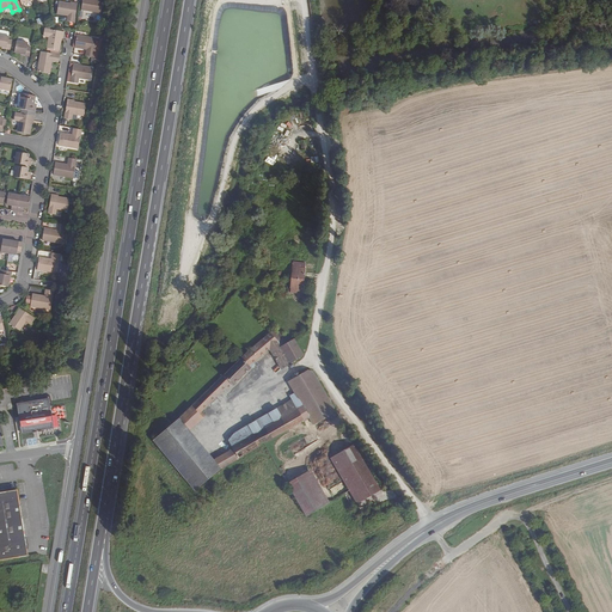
[(83,0),(81,11),(102,13),(103,0),(83,0)]
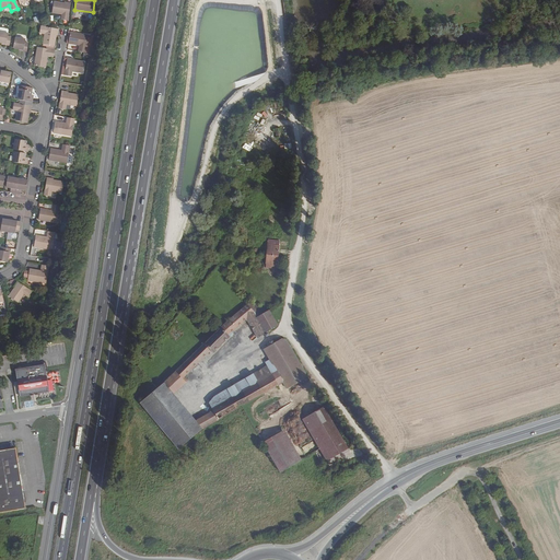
[(65,2),(63,3),(54,2),(51,2),(50,6),(54,6),(53,13),(62,15),(61,20),(68,21),(71,3),(65,2)]
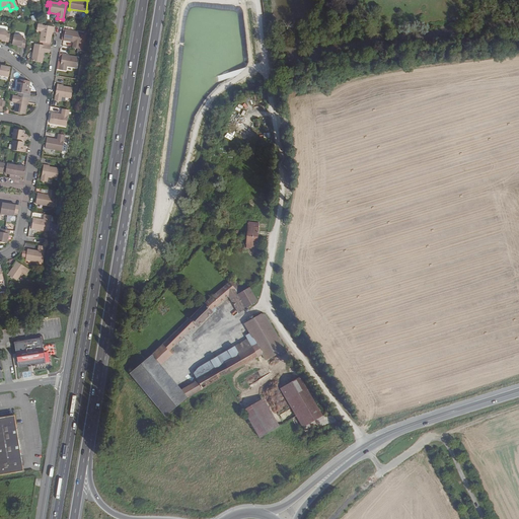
[(53,33),(54,27),(38,25),(36,31),(42,32),(40,42),(50,43),(52,33),(53,33)]
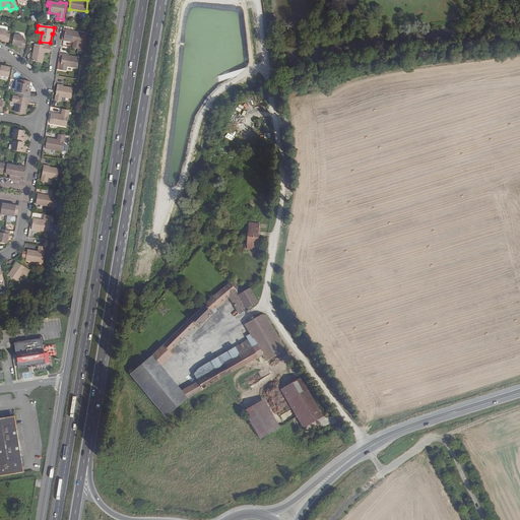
[(0,29),(0,40),(2,41),(6,41),(5,43),(8,43),(10,35),(7,34),(7,31),(0,29)]
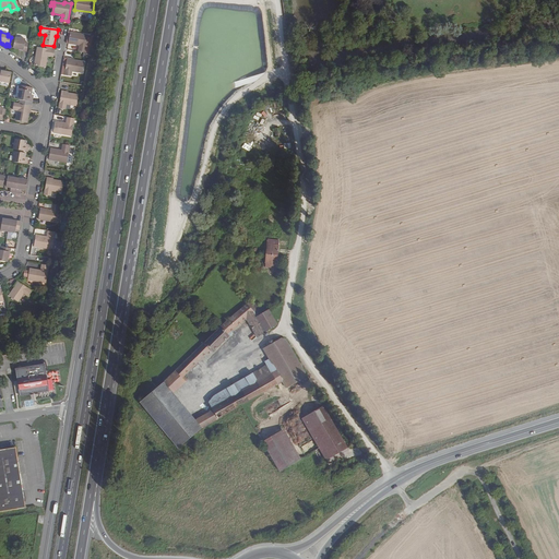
[(68,44),(79,46),(79,52),(85,54),(91,54),(93,38),(88,37),(88,36),(70,33),(68,44)]
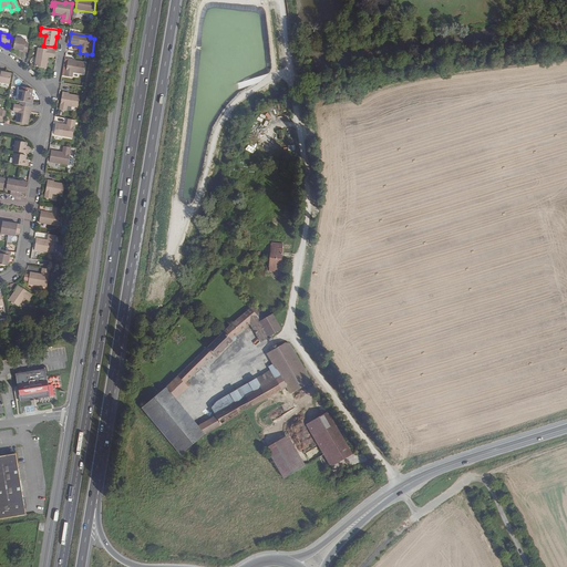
[(16,39),(13,50),(20,51),(23,51),(23,53),(27,53),(29,44),(26,43),(26,40),(16,39)]
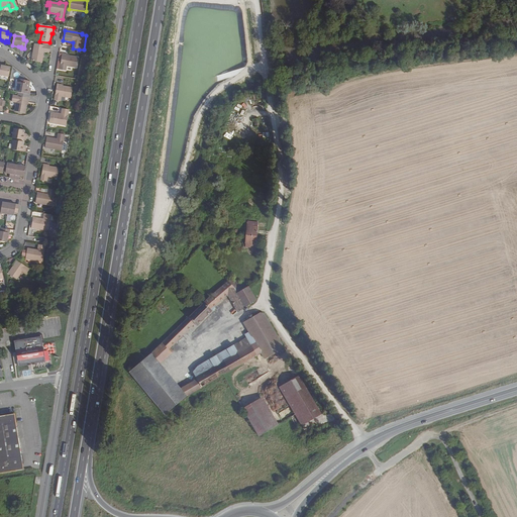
[(49,54),(50,46),(42,45),(34,44),(31,61),(42,63),(43,53),(49,54)]
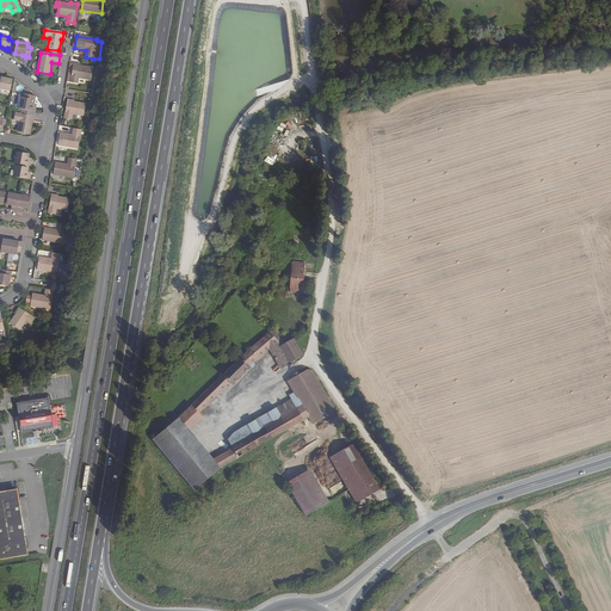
[(80,66),(80,65),(74,63),(71,82),(78,84),(79,79),(90,80),(92,68),(80,66)]
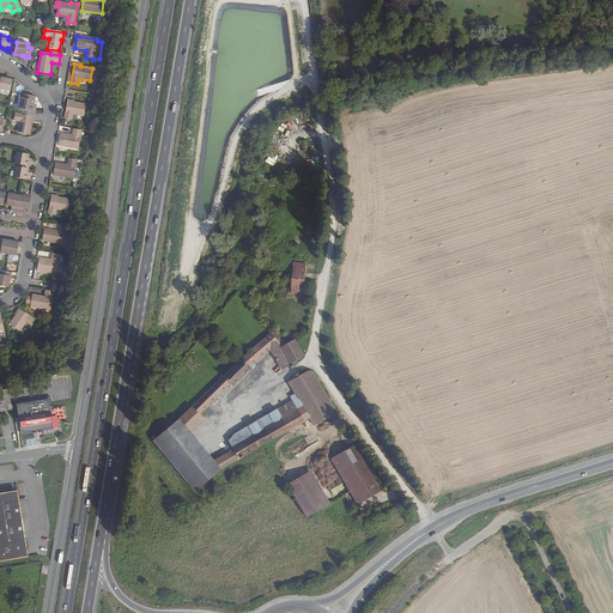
[(0,89),(11,91),(11,90),(12,82),(12,80),(1,78),(1,77),(0,77),(0,89)]
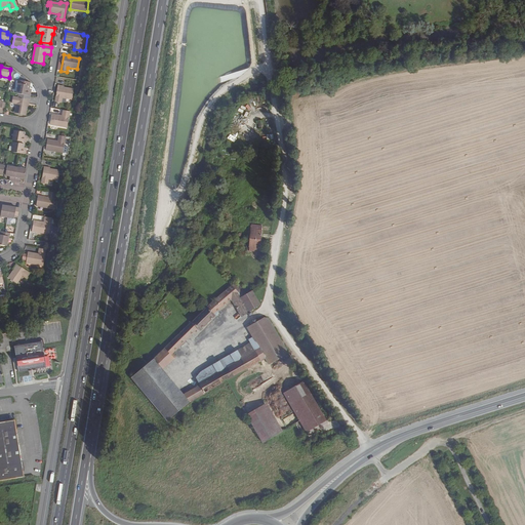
[(30,83),(18,81),(17,84),(18,84),(16,94),(19,94),(30,96),(31,92),(28,91),(29,89),(30,83)]
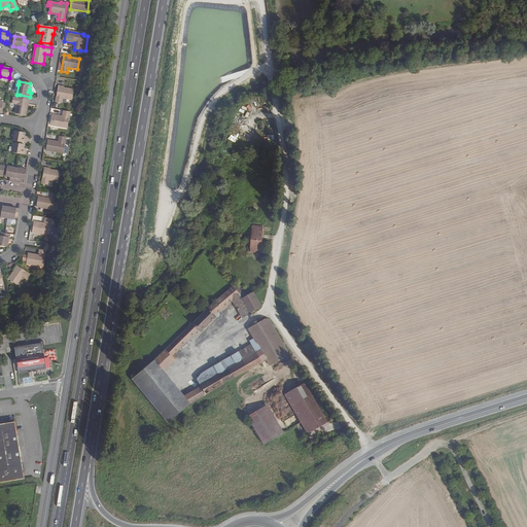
[(64,88),(59,86),(56,102),(62,103),(63,99),(72,100),(74,90),(64,88)]
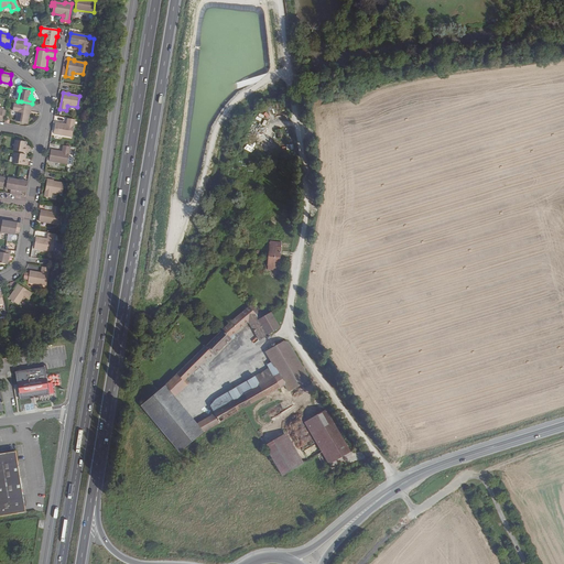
[(30,115),(32,104),(21,101),(20,106),(14,105),(13,110),(19,111),(17,122),(28,125),(30,114),(30,115)]
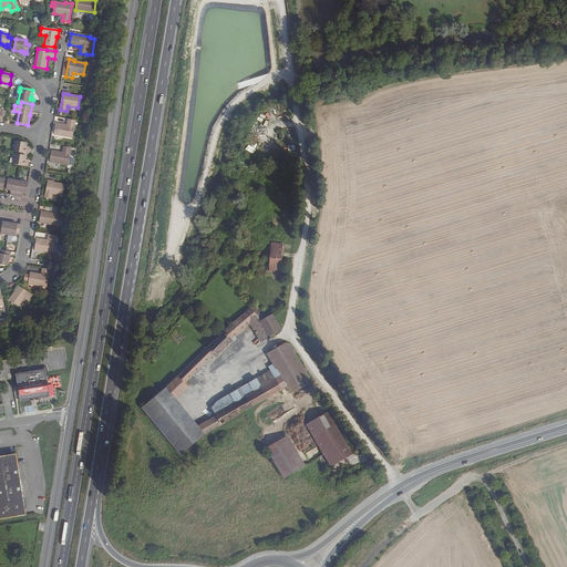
[(54,135),(72,138),(75,121),(68,120),(66,125),(57,124),(54,135)]
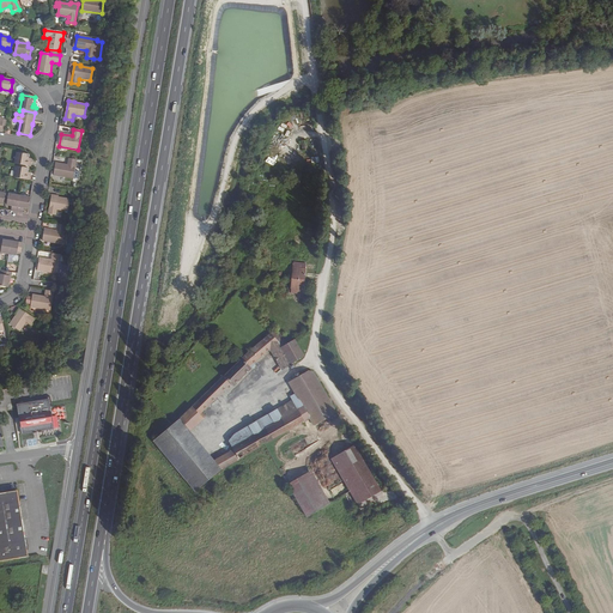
[(29,156),(17,153),(14,164),(30,167),(31,162),(28,162),(29,159),(29,156)]
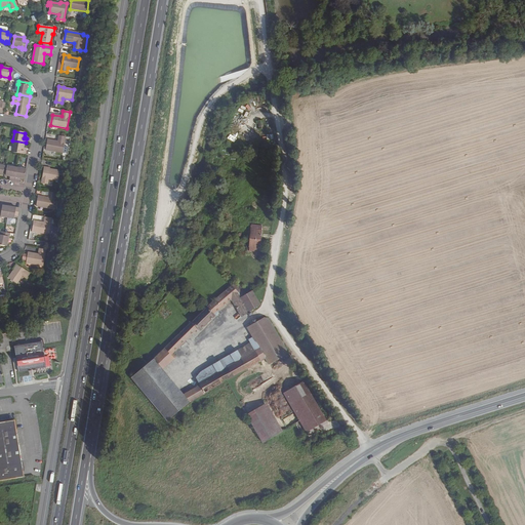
[(46,151),(63,153),(66,137),(58,136),(57,142),(47,139),(46,151)]
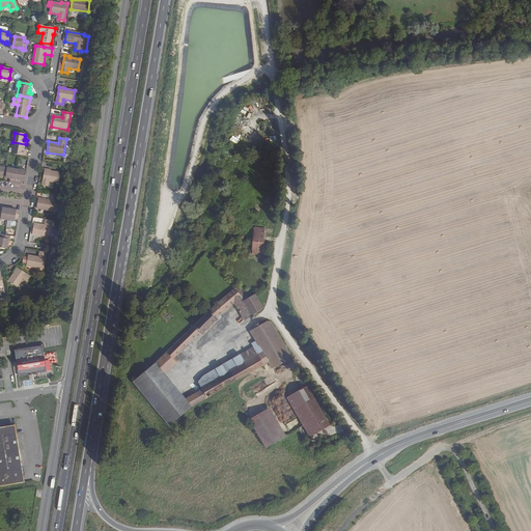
[(25,146),(14,144),(11,155),(20,156),(25,157),(26,157),(26,152),(24,151),(24,149),(25,146)]
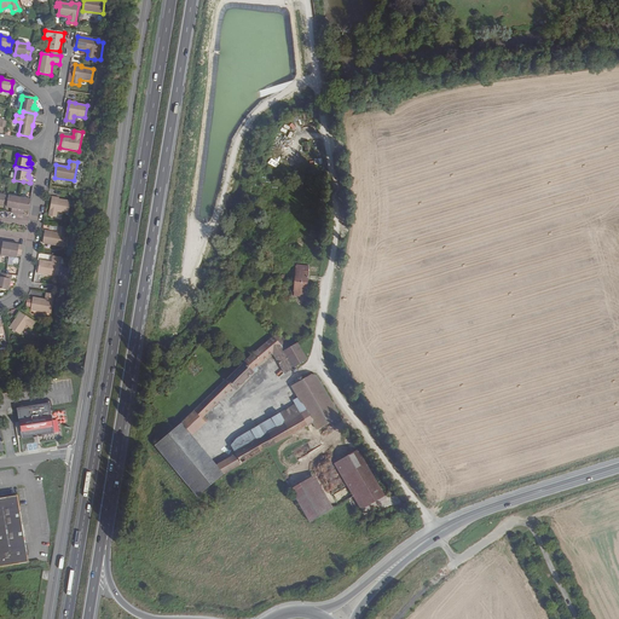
[(6,208),(12,208),(11,213),(17,214),(19,197),(9,196),(6,208)]
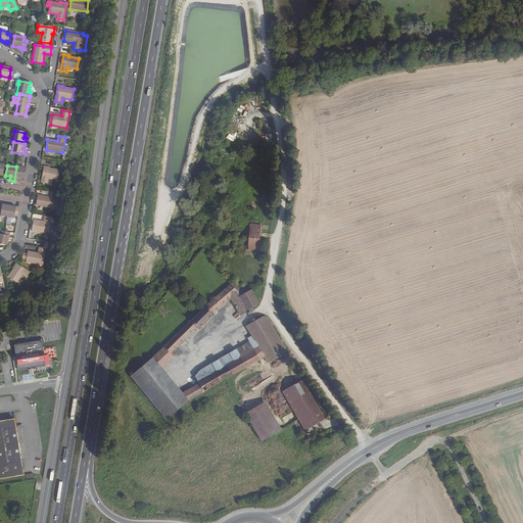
[(26,169),(16,167),(14,181),(19,182),(19,178),(25,179),(26,169)]
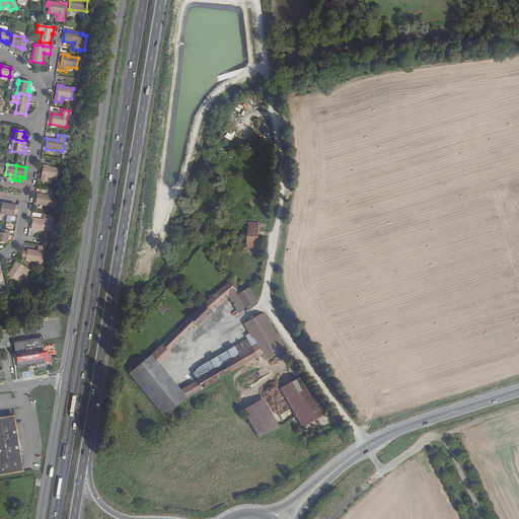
[(50,167),(50,166),(44,165),(41,181),(47,182),(48,177),(57,179),(59,168),(50,167)]
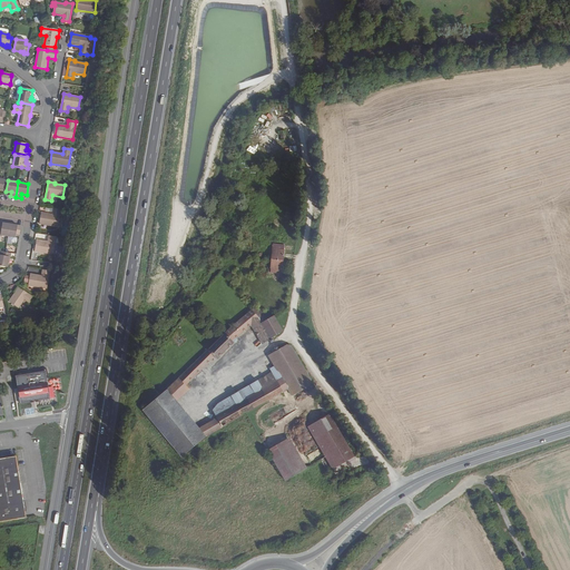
[(39,225),(58,227),(60,209),(53,208),(52,215),(41,213),(39,225)]
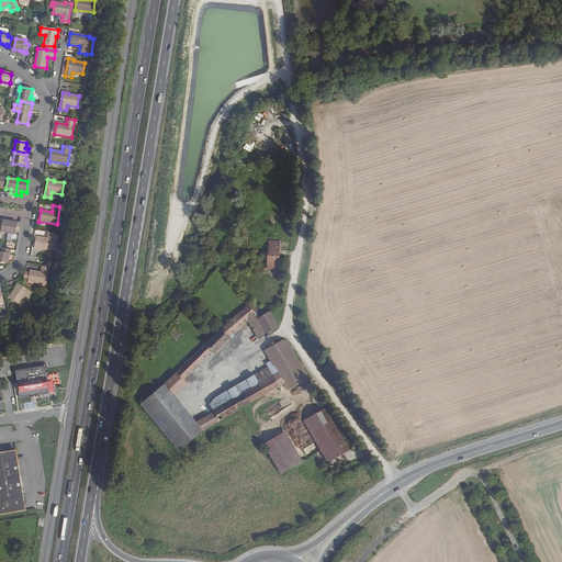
[(10,221),(0,218),(0,228),(1,228),(1,232),(8,234),(10,221)]
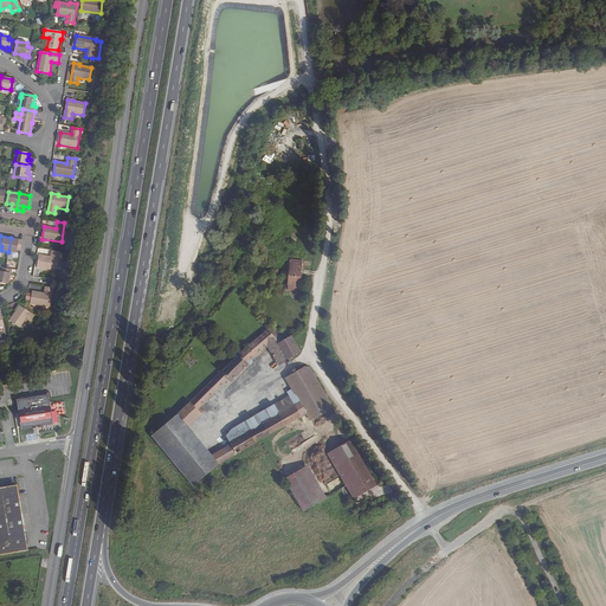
[(19,239),(11,238),(8,252),(17,253),(17,249),(21,250),(23,240),(19,239)]
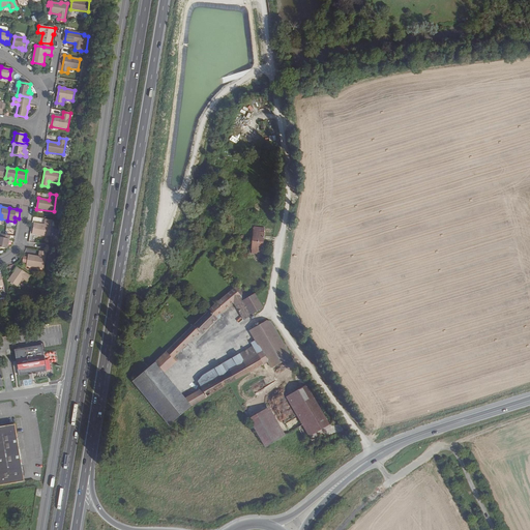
[(57,222),(53,221),(46,219),(45,225),(34,224),(32,234),(50,237),(52,227),(56,228),(57,222)]
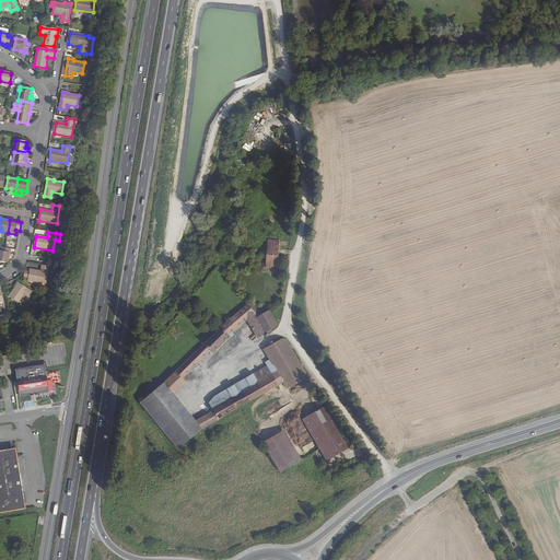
[(269,241),(265,267),(270,267),(271,264),(277,265),(279,246),(275,245),(275,242),(269,241)]
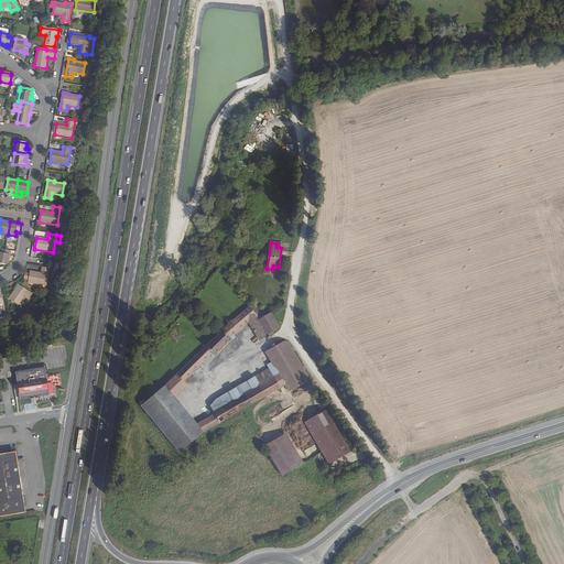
[(0,262),(8,264),(9,258),(9,255),(10,255),(11,251),(6,250),(2,249),(0,248),(0,262)]
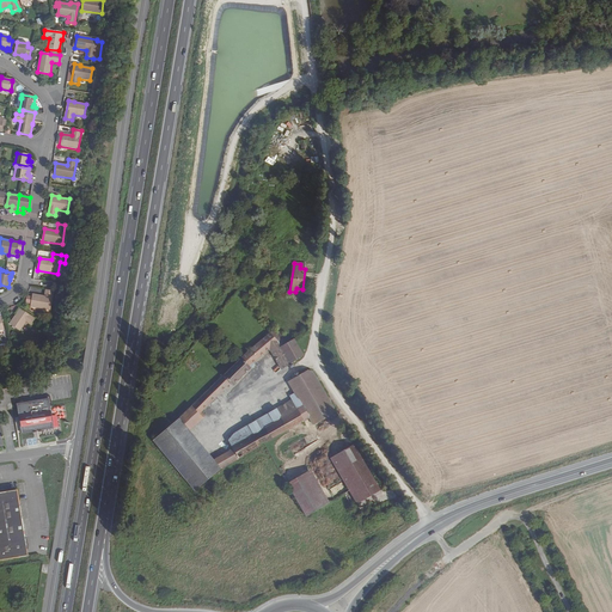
[(50,310),(54,292),(46,291),(44,297),(32,294),(32,297),(26,295),(25,303),(31,304),(30,307),(50,310)]
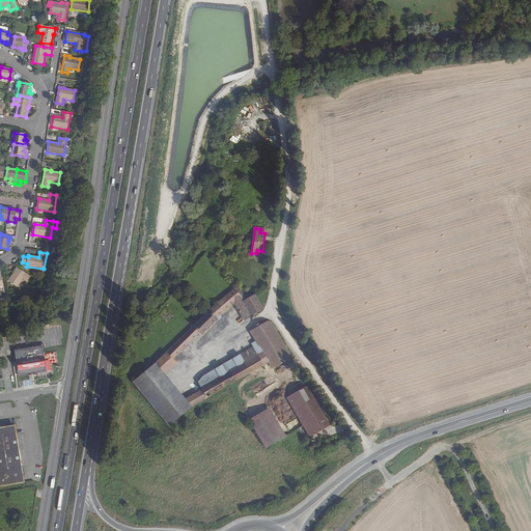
[(27,282),(30,276),(17,268),(14,272),(15,273),(8,281),(17,286),(23,279),(27,282)]
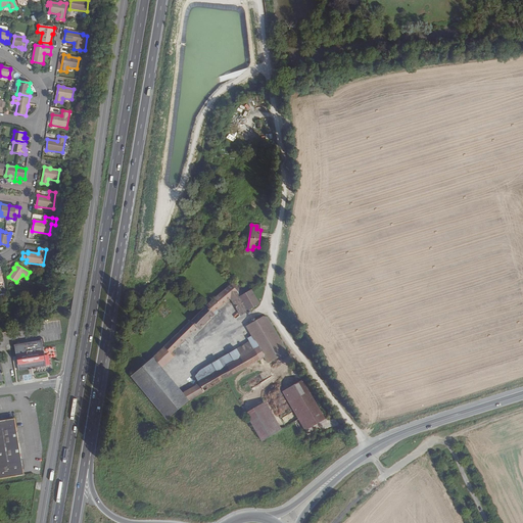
[(233,283),(197,317),(157,361),(162,367),(177,352),(175,350),(198,327),(200,329),(218,311),(217,310),(229,297),(240,314),(250,307),(242,295),(246,293),(233,279),(231,282),(233,283)]
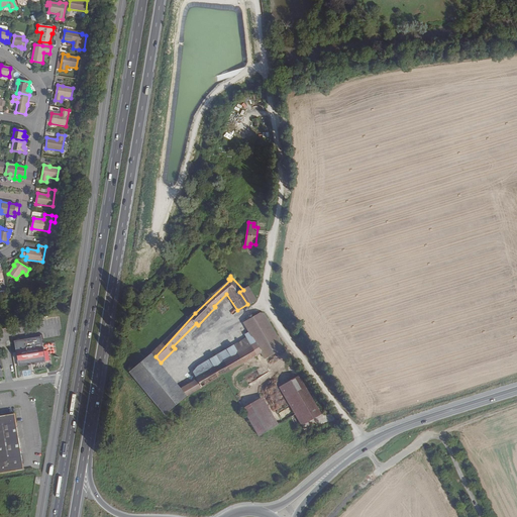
[(243,290),(239,292),(247,304),(255,299),(247,287),(243,290)]
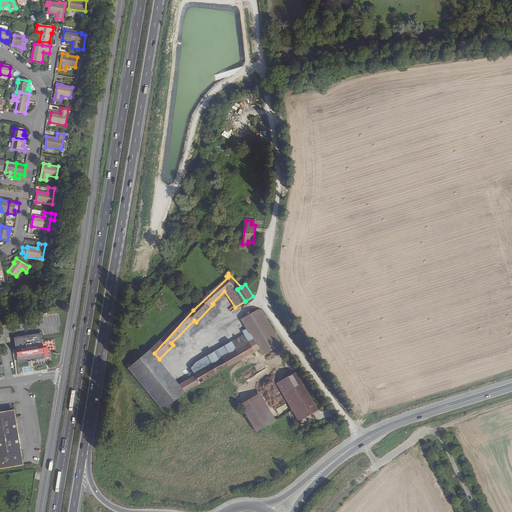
[(243,333),(245,337),(220,352),(225,361),(197,377),(198,379),(181,389),(187,395),(223,375),(231,370),(263,351),(266,356),(284,347),(259,308),(242,318),(249,329),(243,333)]
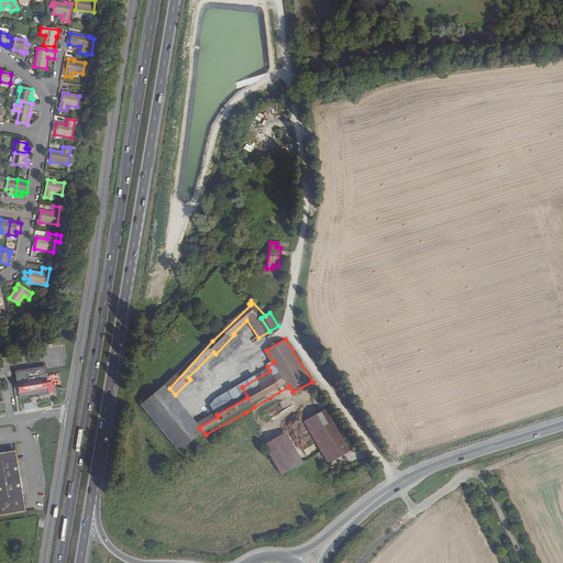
[(17,372),(18,378),(21,398),(51,394),(47,373),(46,366),(17,372)]
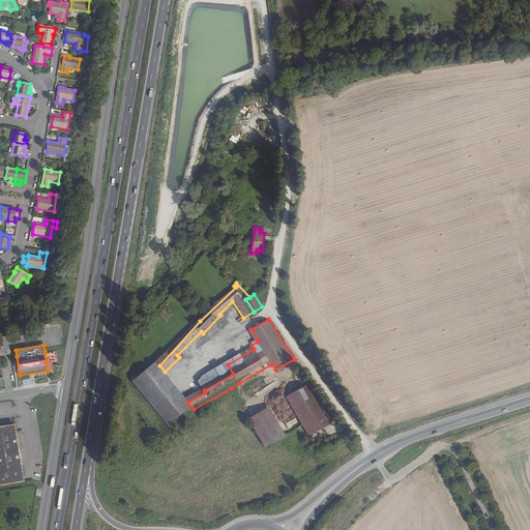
[(233,374),(228,364),(204,378),(201,383),(204,390),(233,374)]
